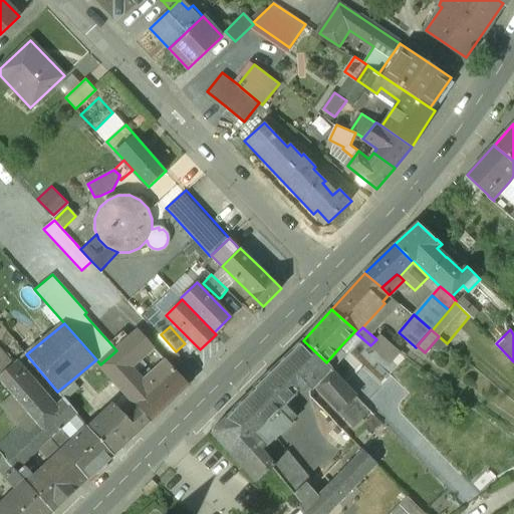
[(116,350),(100,364),(114,380),(130,366),(153,346),(139,331),(116,350)]
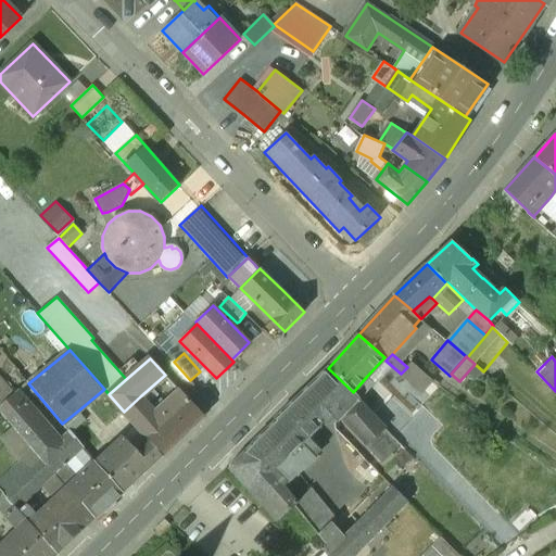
[(434,381),(412,362),(407,367),(401,374),(422,394),(434,381)]
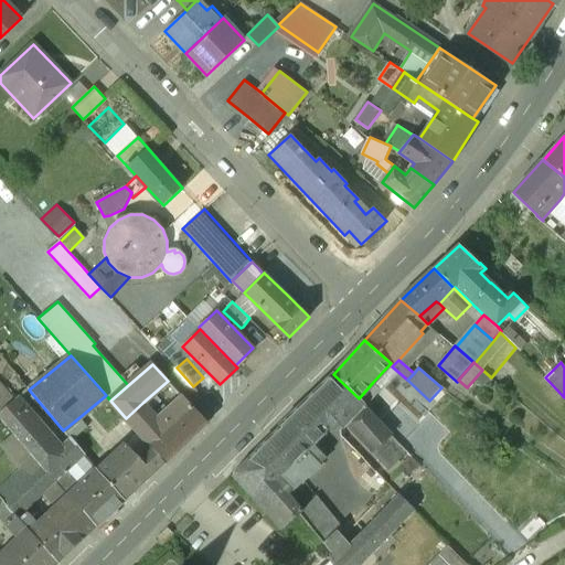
[(302,403),(279,425),(280,426),(256,450),(257,450),(234,473),(283,529),(300,514),(302,512),(300,510),(287,496),(321,466),(320,465),(327,458),(313,445),(328,430),(342,428),(347,424),(364,405),(365,405),(359,398),(333,374),(316,391),(304,403),(302,403)]
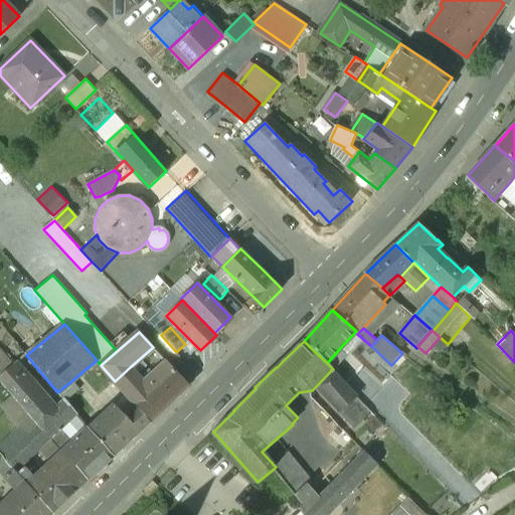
[(340,348),(327,363),(333,369),(346,354),(340,348)]
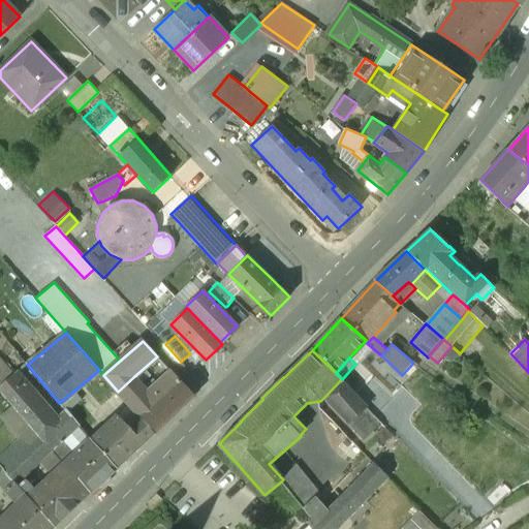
[(0,385),(11,376),(0,362),(0,385)]
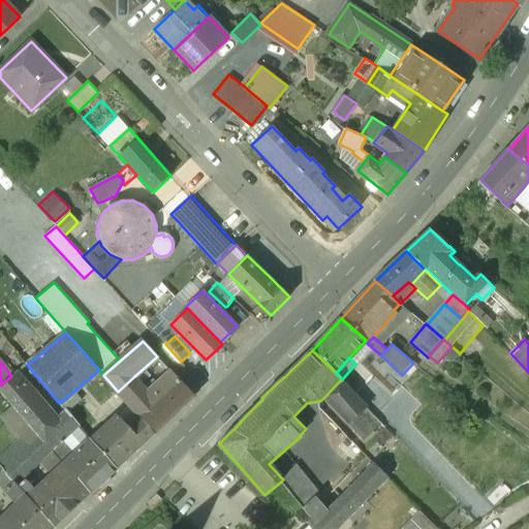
[(152,397),(133,377),(118,392),(141,416),(139,417),(142,419),(154,434),(194,397),(193,396),(194,396),(170,370),(155,384),(159,390),(152,397)]
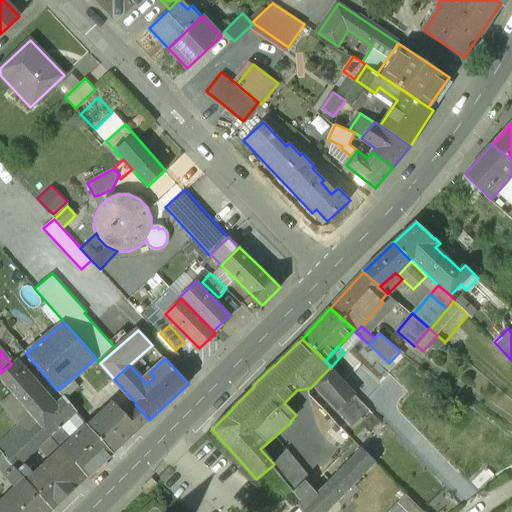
[(54,408),(14,362),(11,364),(0,373),(0,377),(13,393),(28,411),(38,423),(39,422),(53,439),(63,450),(73,440),(60,426),(75,411),(65,399),(64,399),(54,408)]
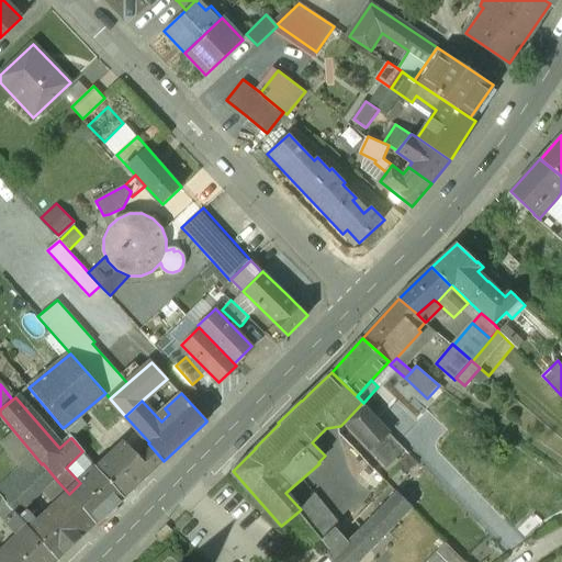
[(380,423),(362,403),(345,422),(386,468),(406,450),(396,440),(388,430),(380,423)]
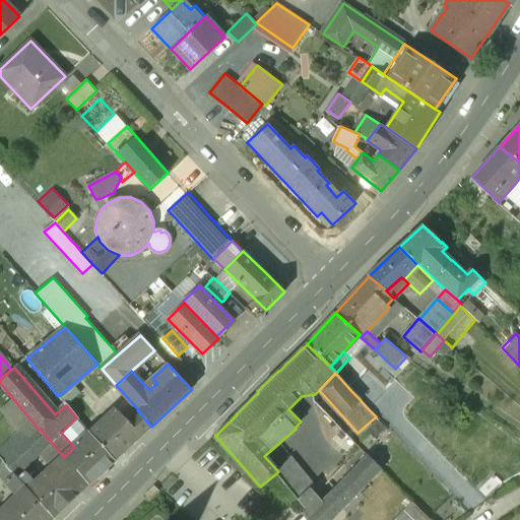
[(376,398),(359,382),(351,391),(359,398),(367,407),(376,398)]
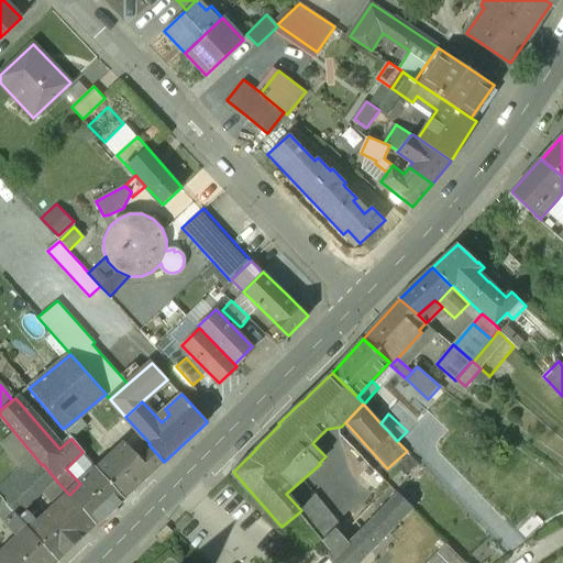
[(79,416),(63,429),(70,439),(72,439),(87,426),(79,416)]
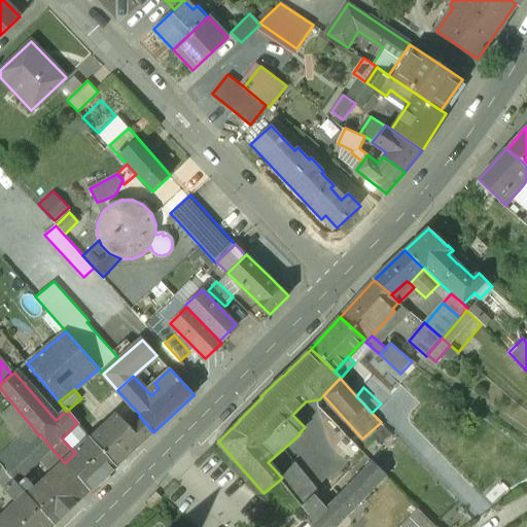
[(29,423),(13,405),(2,414),(19,432),(29,423)]
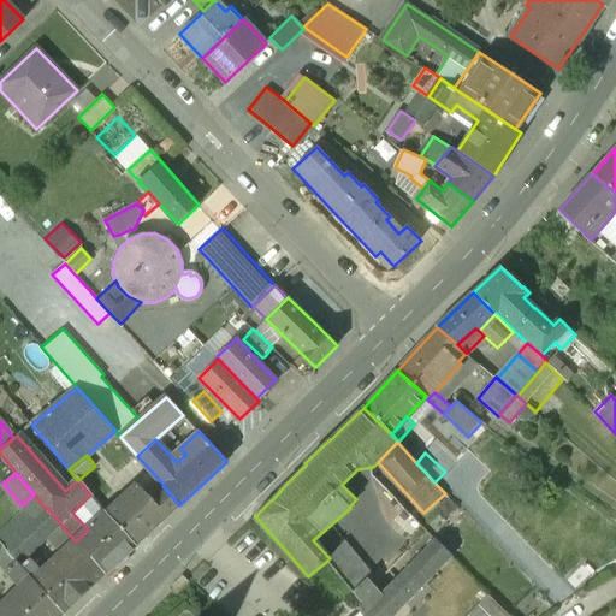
[(152,501),(137,485),(106,514),(136,546),(179,505),(165,489),(152,501)]
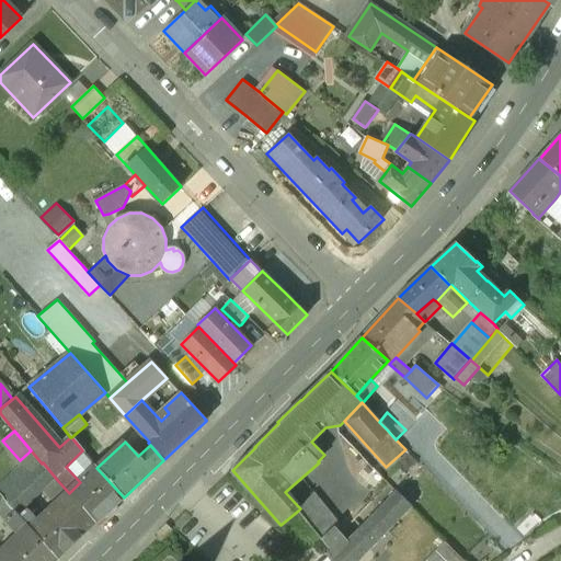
[(410,455),(399,462),(405,472),(418,461),(410,455)]
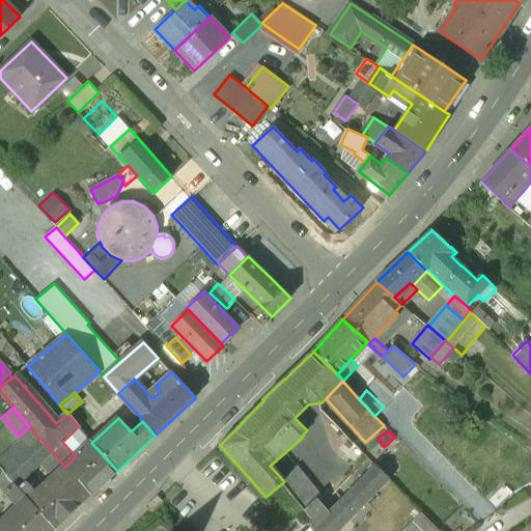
[(22,440),(0,458),(0,467),(8,478),(16,484),(42,460),(22,440)]
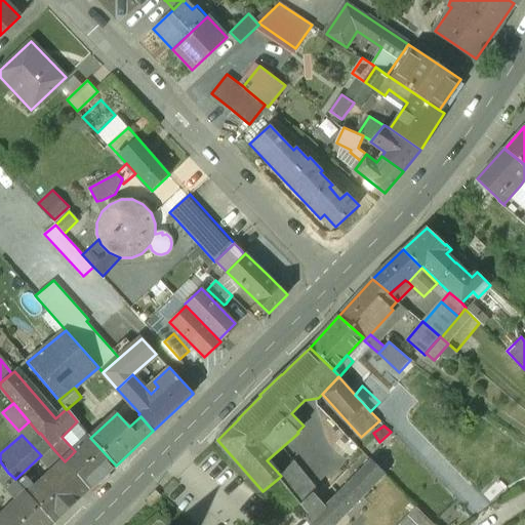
[(116,466),(90,438),(75,451),(65,461),(90,489),(116,466)]
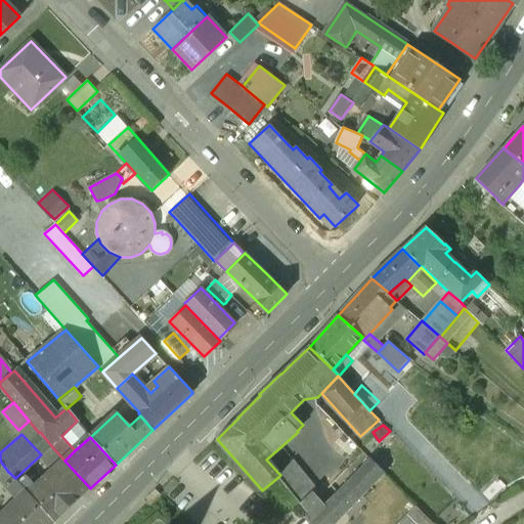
[(317,488),(294,460),(278,473),(280,475),(278,477),(300,504),(312,492),(313,492),(317,488)]
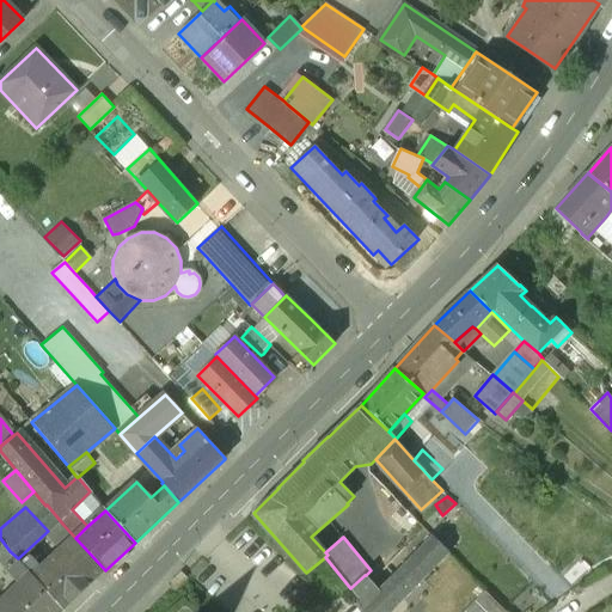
[(366,575),(365,575),(350,588),(360,600),(355,604),(360,611),(391,611),(450,552),(433,537),(379,591),(366,575)]
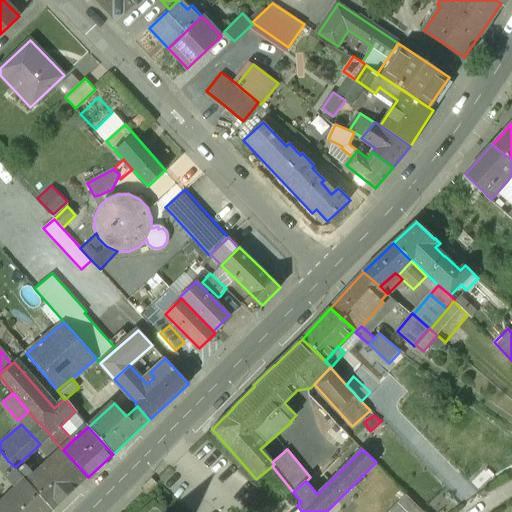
[(0,450),(0,468),(8,461),(0,450)]
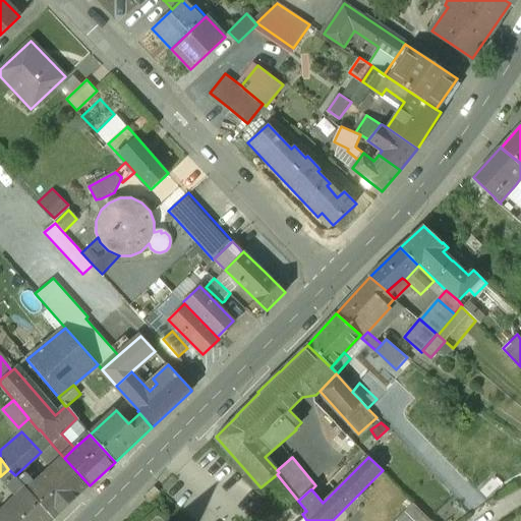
[(64,458),(35,485),(33,481),(25,472),(17,479),(53,519),(90,485),(64,458)]
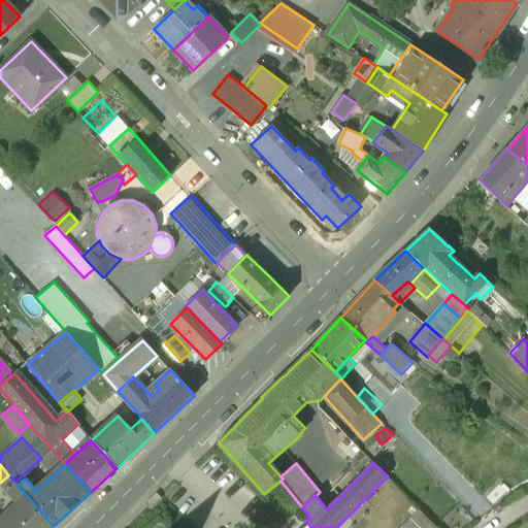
[(20,502),(0,521),(0,527),(52,527),(54,526),(18,486),(15,482),(8,475),(0,483),(0,486),(12,501),(20,502)]
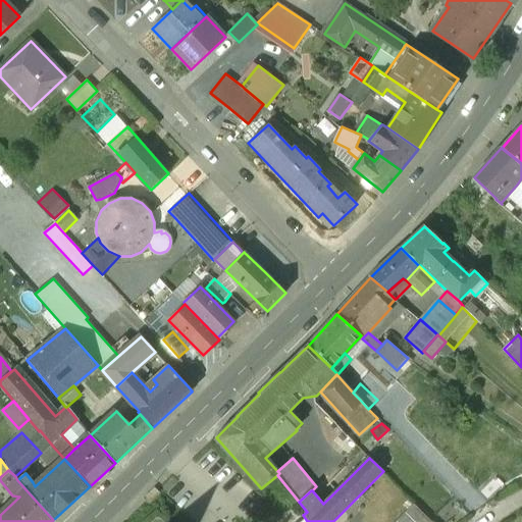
[(414,505),(397,521),(430,521),(431,521),(414,505)]
